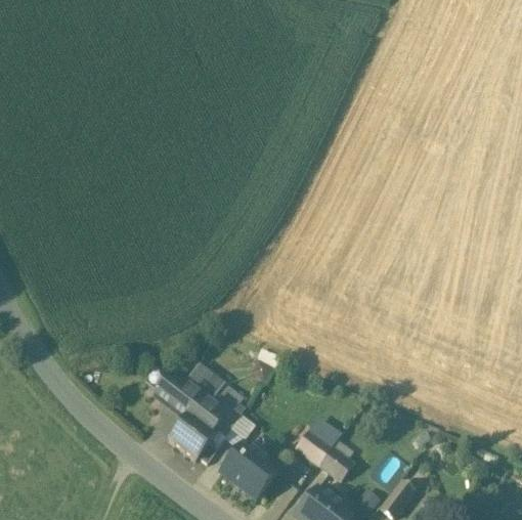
[(182,418),(166,440),(192,461),(196,457),(205,464),(238,416),(231,410),(241,397),(197,363),(181,384),(199,397),(182,418)]
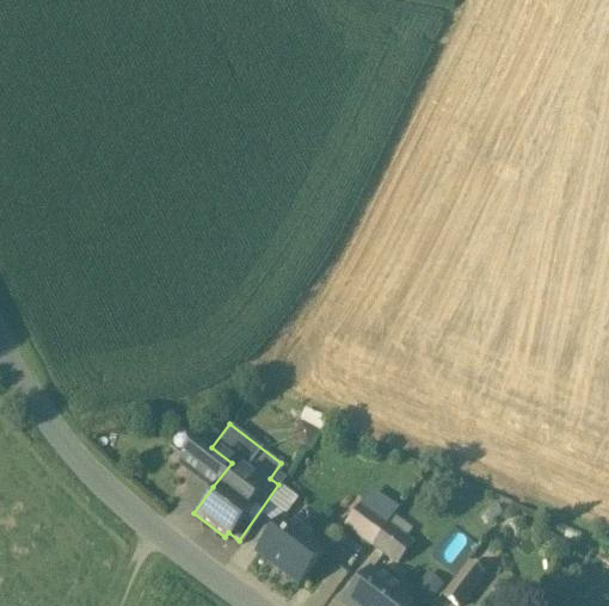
[(211,447),(196,436),(177,461),(213,487),(232,463),(211,447)]
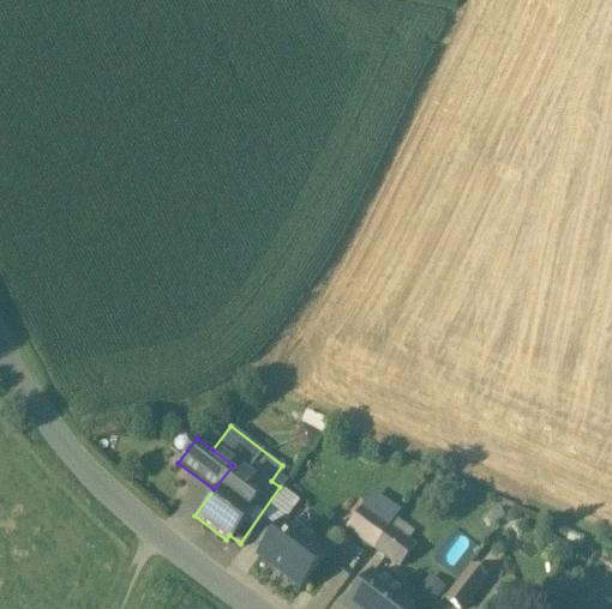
[(411,488),(381,465),(359,493),(388,516),(411,488)]
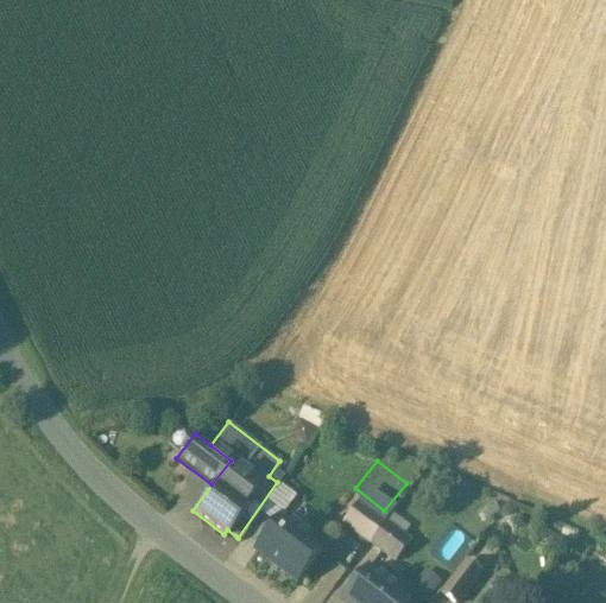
[(383,520),(355,500),(341,519),(367,539),(383,520)]
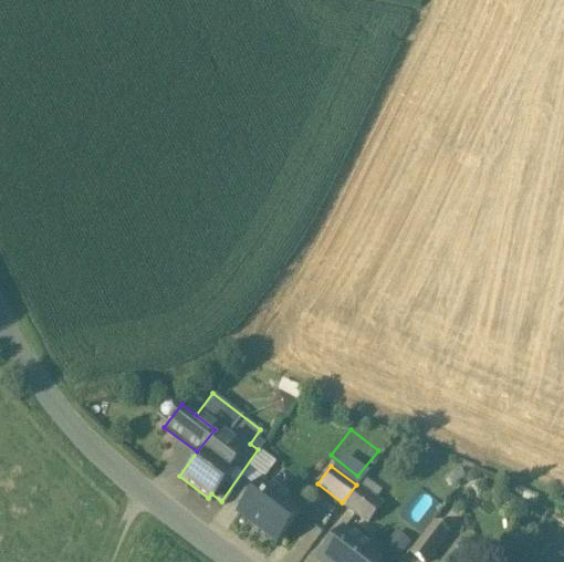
[(298,510),(259,479),(237,509),(274,540),(298,510)]
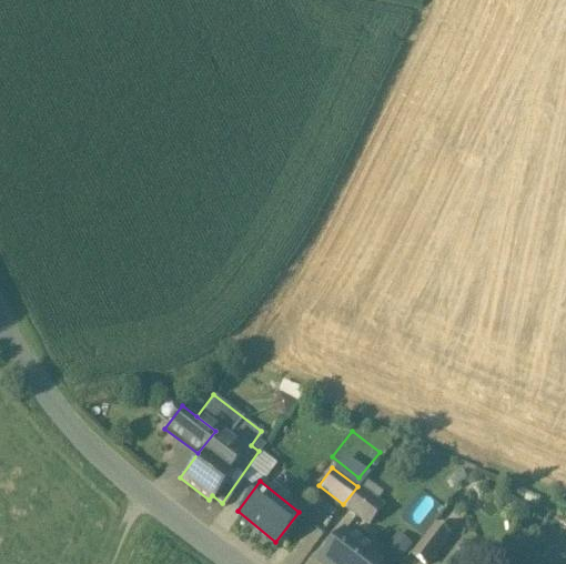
[(380,504),(357,486),(343,504),(366,521),(380,504)]
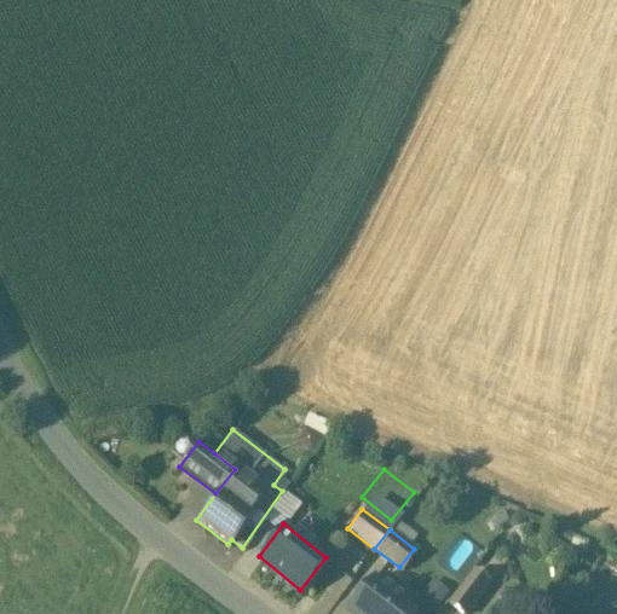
[(473,567),(448,601),(462,613),(488,579),(473,567)]
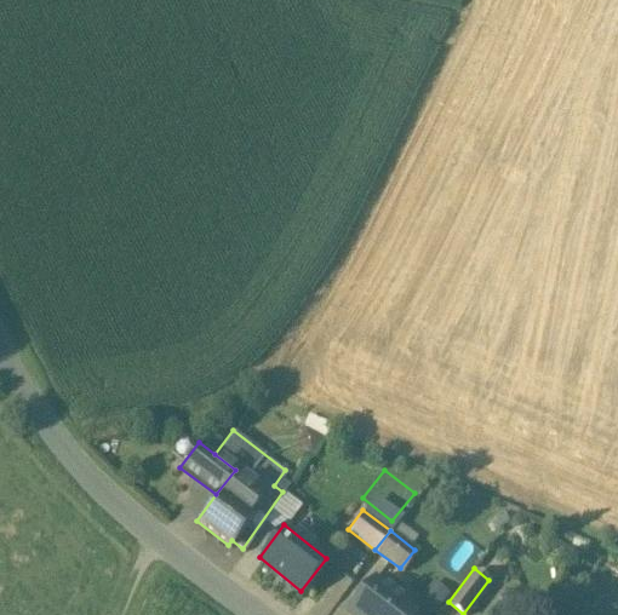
[(411,614),(415,610),(372,578),(345,611),(350,614),(411,614)]
